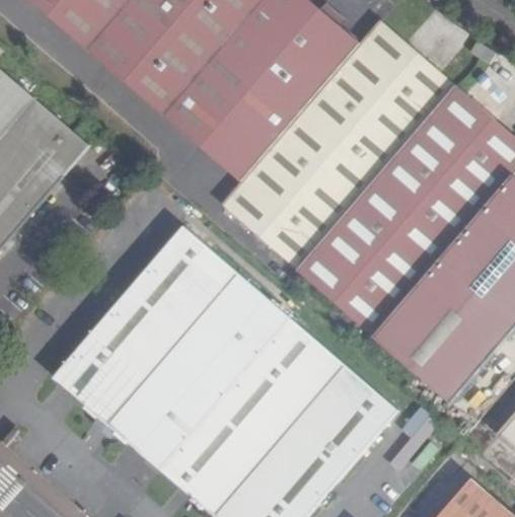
[(358,43),(308,0),(28,0),(221,165),(202,188),(451,402),(514,326),(514,175),(513,174),(514,171),(514,137),(378,19),(358,43)]
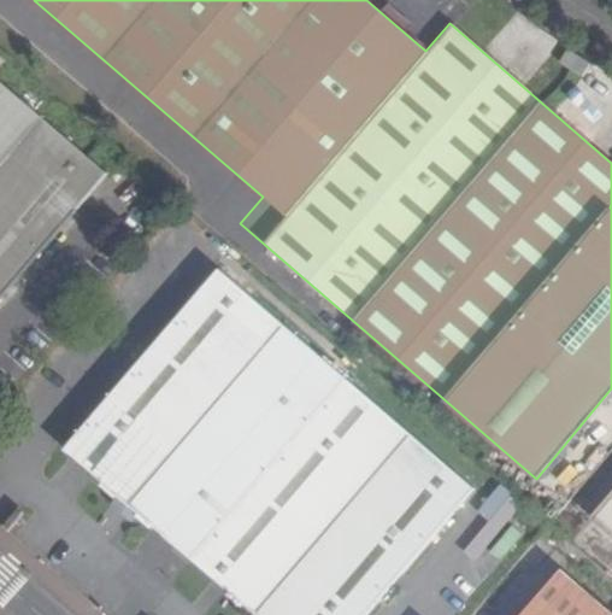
[(0,293),(104,171),(42,118),(0,81),(0,293)]
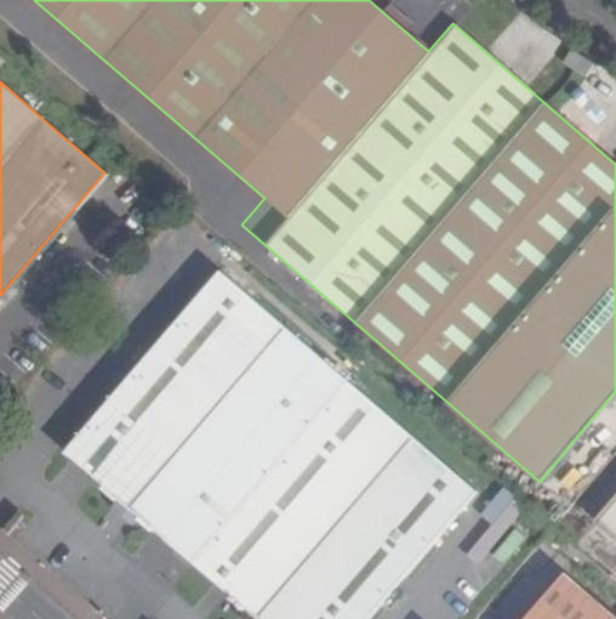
[(364,618),(475,490),(218,270),(62,452),(257,618),(364,618)]
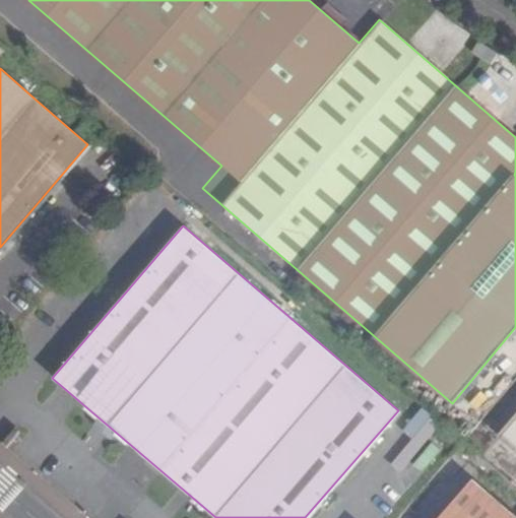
[(515,412),(497,435),(504,442),(515,452),(515,412)]
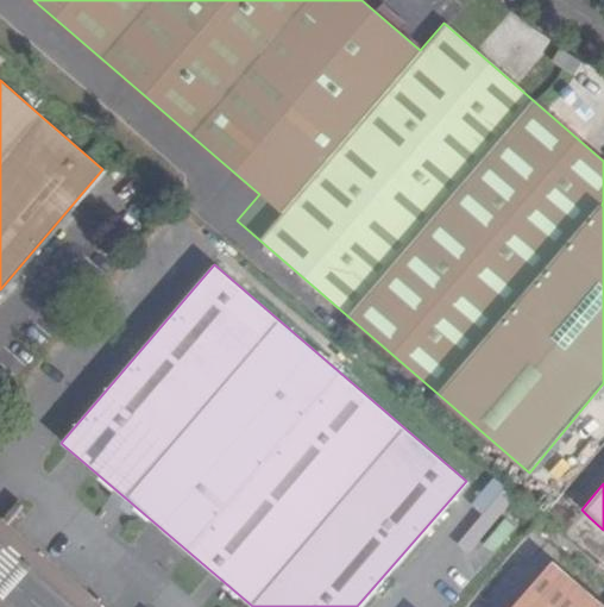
[(603,606),(551,561),(510,606),(603,606)]
